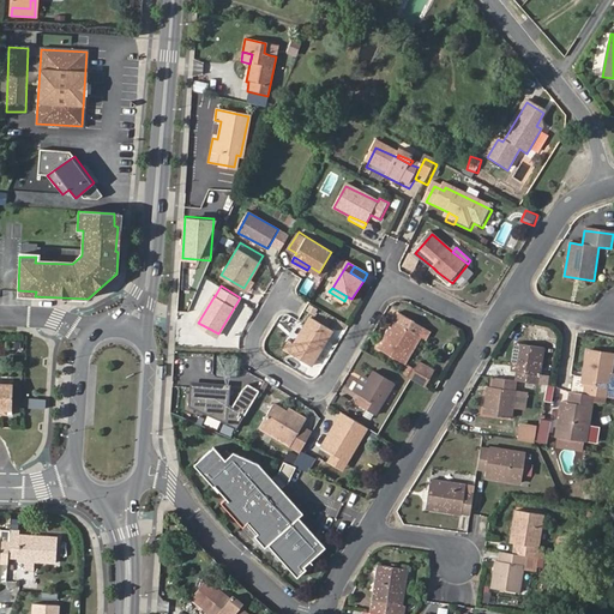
[(235,312),(245,317),(251,306),(240,301),(235,312)]
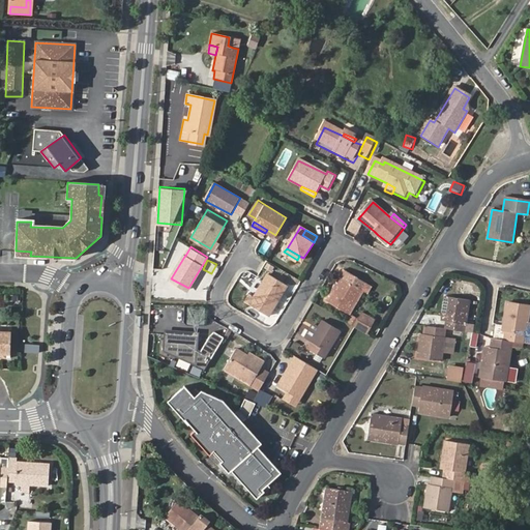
[(344,276),(334,291),(329,300),(349,312),(363,288),(355,284),(358,277),(344,269),(341,275),(344,276)]
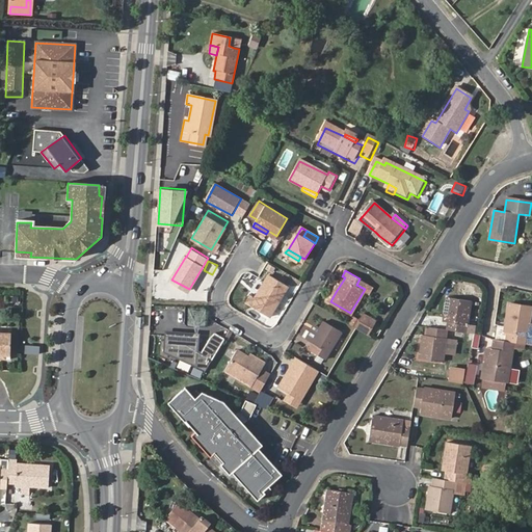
[(276,307),(290,284),(272,273),(258,295),(253,293),(247,301),(270,315),(276,307)]
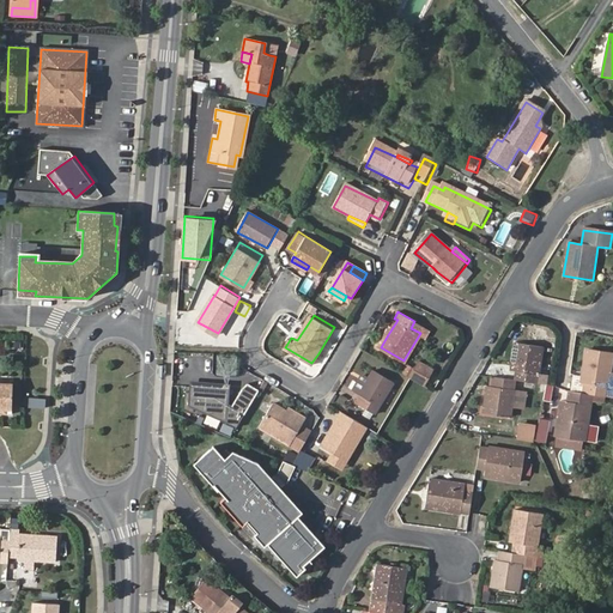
[(383,335),(387,337),(398,320),(394,319),(383,335)]
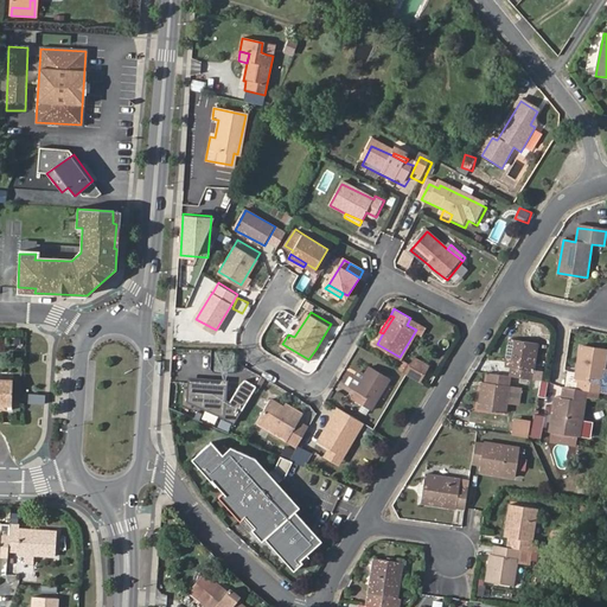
[(407,325),(416,330),(420,323),(410,318),(407,325)]
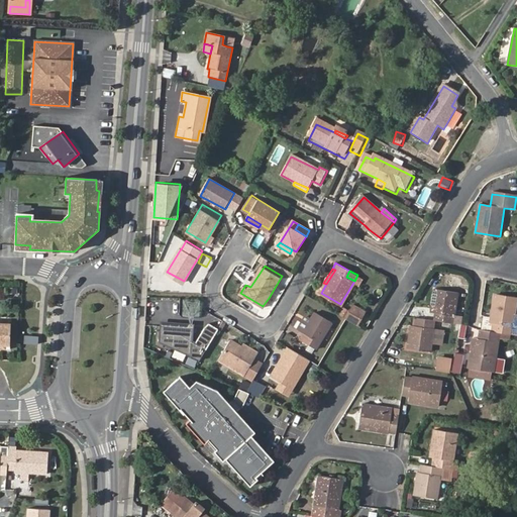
[(435,312),(434,319),(449,321),(450,314),(454,315),(458,292),(433,289),(430,307),(436,308),(435,312)]
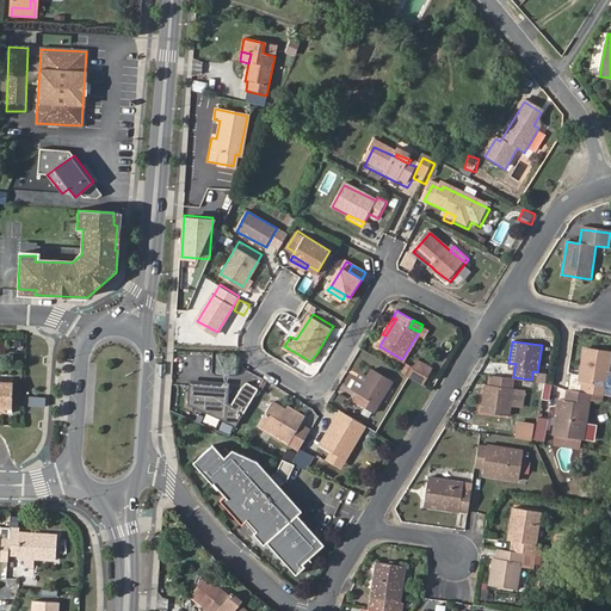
[(590,394),(606,396),(610,357),(610,352),(582,349),(579,375),(584,376),(582,382),(581,393),(590,394)]
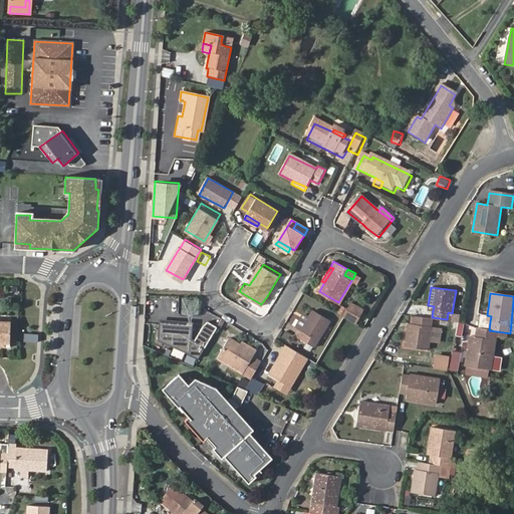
[(351,301),(343,314),(346,316),(354,321),(362,308),(351,301)]
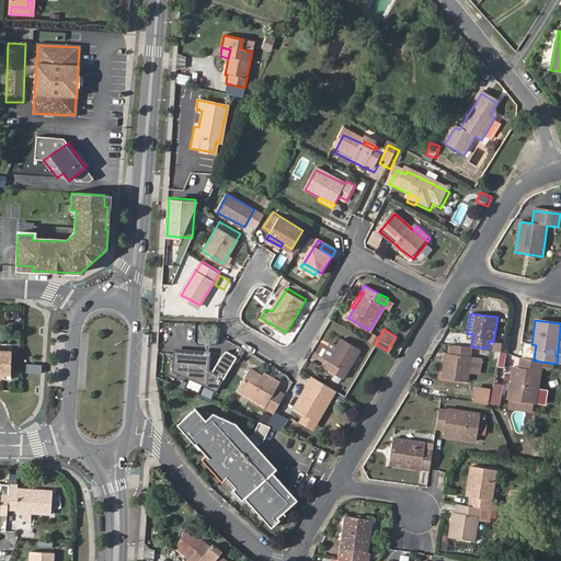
[(363,347),(344,336),(331,358),(335,361),(331,368),(345,377),(363,347)]
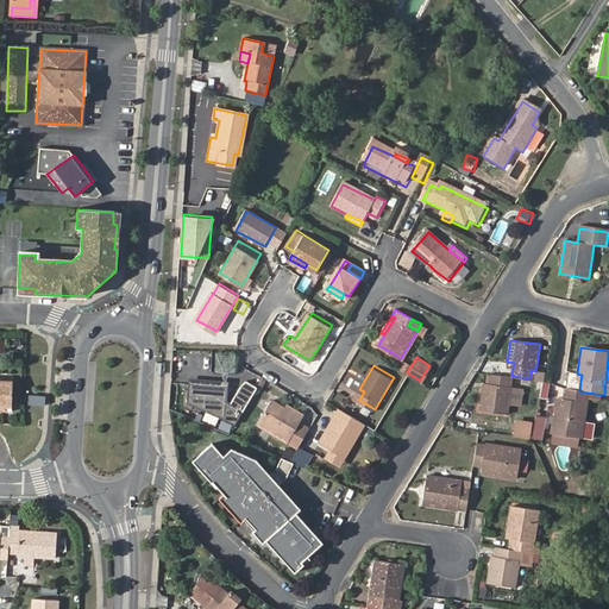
[(488,389),(482,388),(479,410),(507,414),(512,378),(490,375),(489,384),(488,389)]
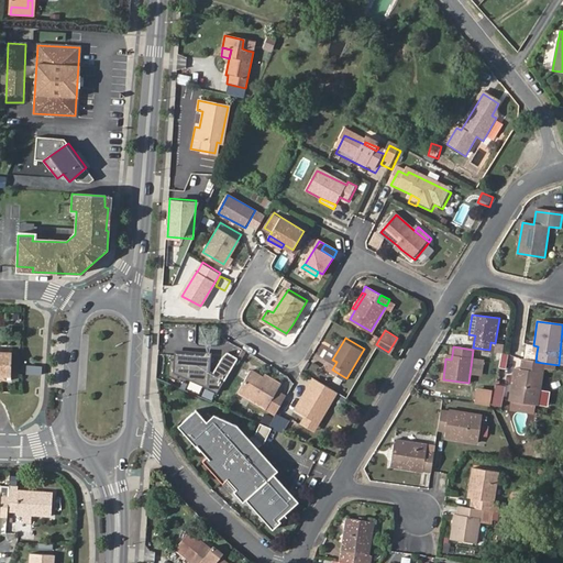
[(11,353),(0,352),(0,375),(6,376),(11,376),(11,353)]
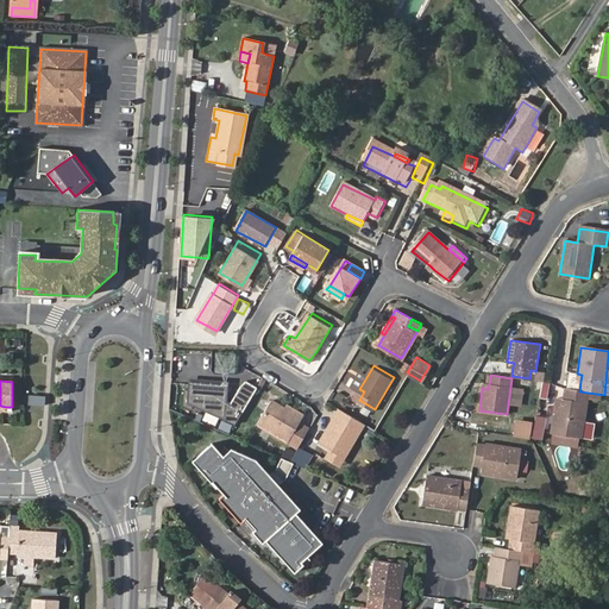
[(232,405),(244,412),(258,387),(248,381),(243,385),(232,405)]
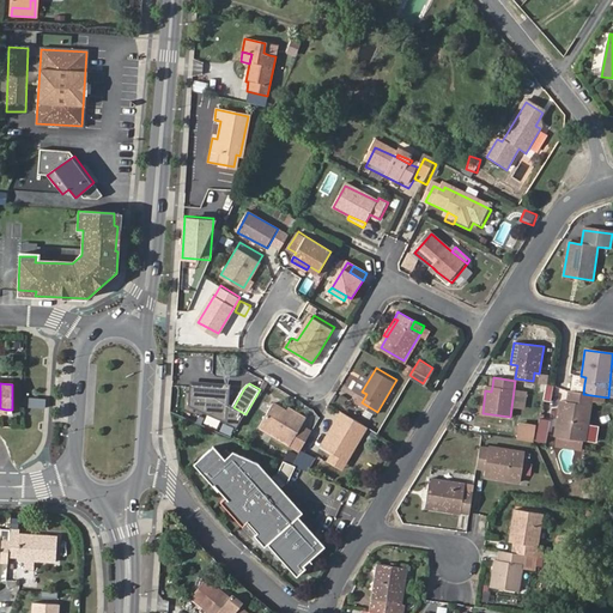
[(230,422),(231,387),(194,384),(193,404),(230,422)]
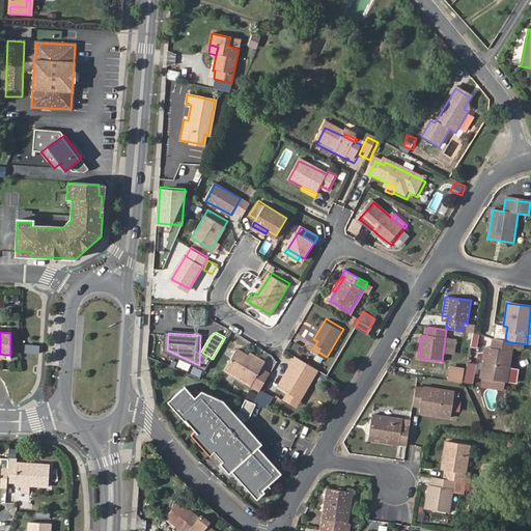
[(506,382),(512,342),(505,341),(493,339),(491,347),(484,346),(480,379),(482,379),(503,382),(506,382)]
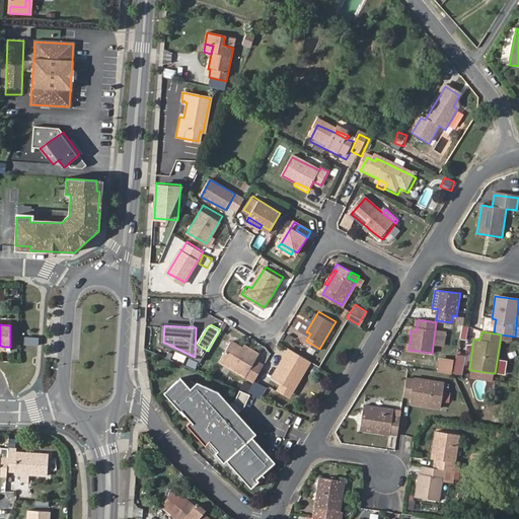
[(40,346),(41,337),(25,336),(24,344),(40,346)]
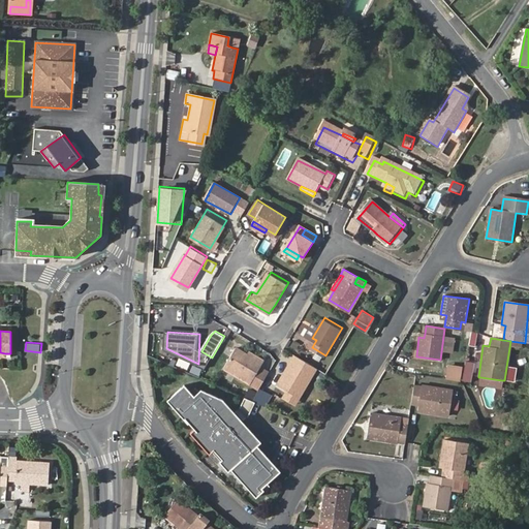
[(237,347),(225,368),(253,383),(267,361),(250,351),(249,353),(237,347)]
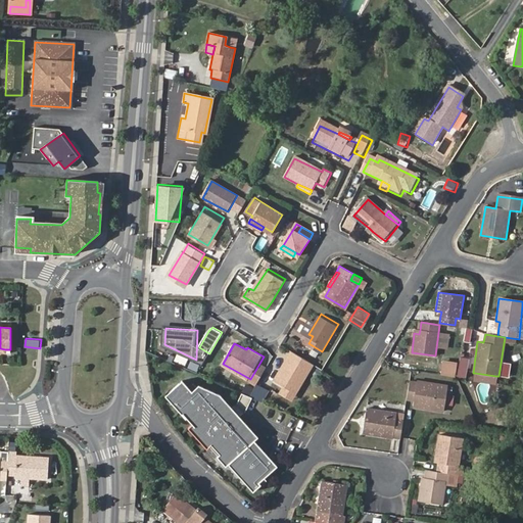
[(296,391),(315,363),(293,349),(284,363),(288,365),(279,381),(285,385),(296,391)]
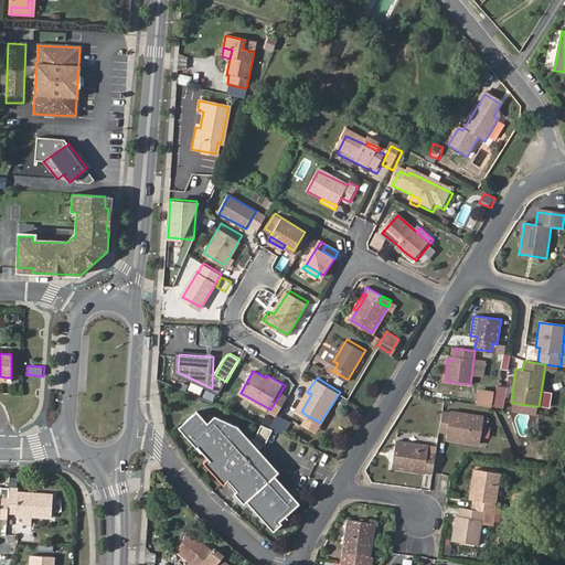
[(311,394),(307,392),(297,409),(301,412),(311,394)]
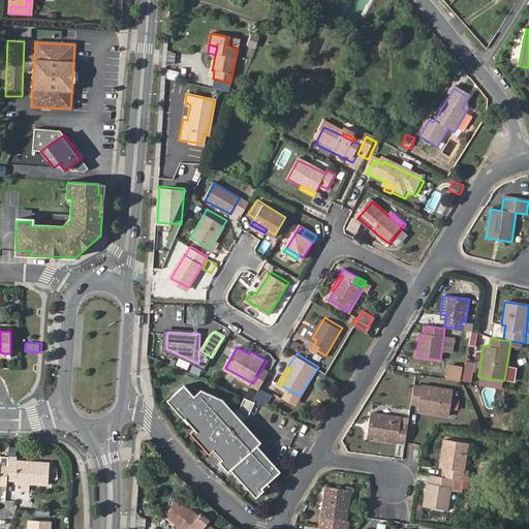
[(453,380),(462,381),(464,369),(455,368),(453,380)]
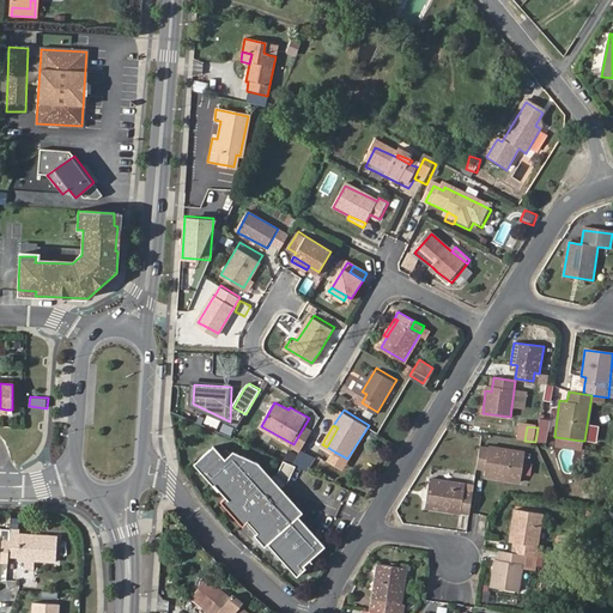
[(580,449),(581,441),(557,437),(556,445),(580,449)]
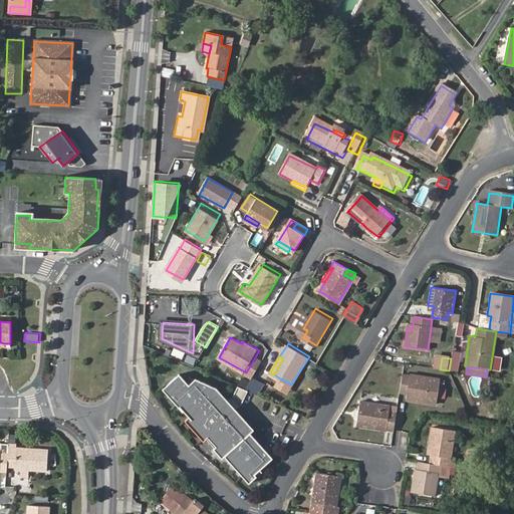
[(178,373),(163,388),(188,416),(184,419),(202,439),(206,435),(215,445),(213,447),(222,457),(224,455),(247,481),(254,474),(254,473),(272,456),(250,432),(253,428),(215,387),(195,378),(188,383),(178,373)]
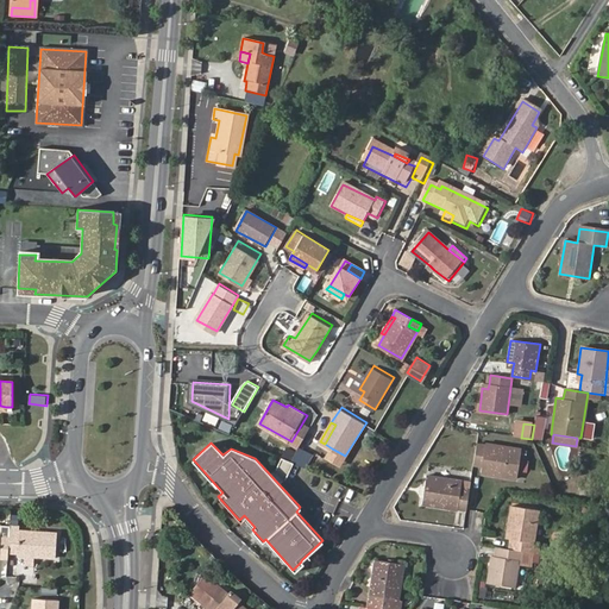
[(300,462),(308,450),(301,445),(294,458),(300,462)]
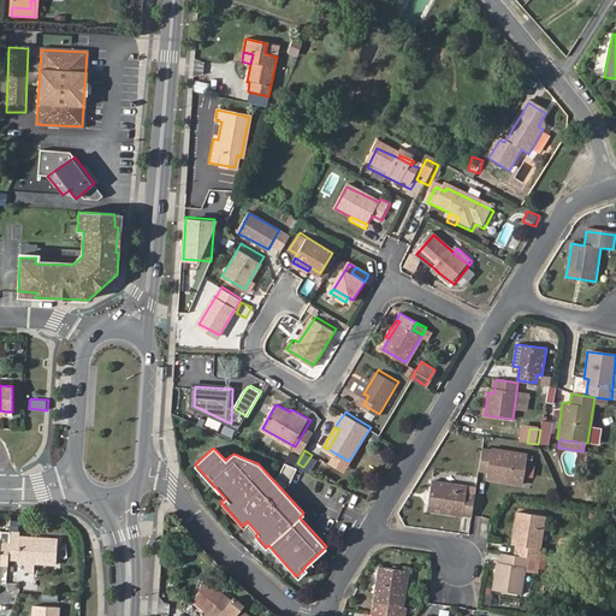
[(491,452),(483,451),(480,471),(489,472),(486,479),(522,485),(527,457),(491,451),(491,452)]
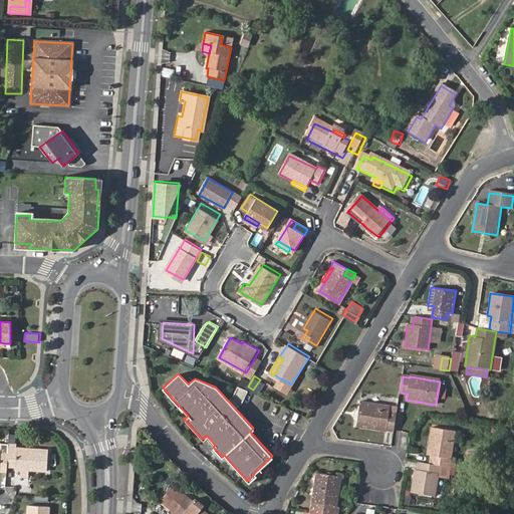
[(287,392),(291,384),(280,378),(277,384),(287,392)]
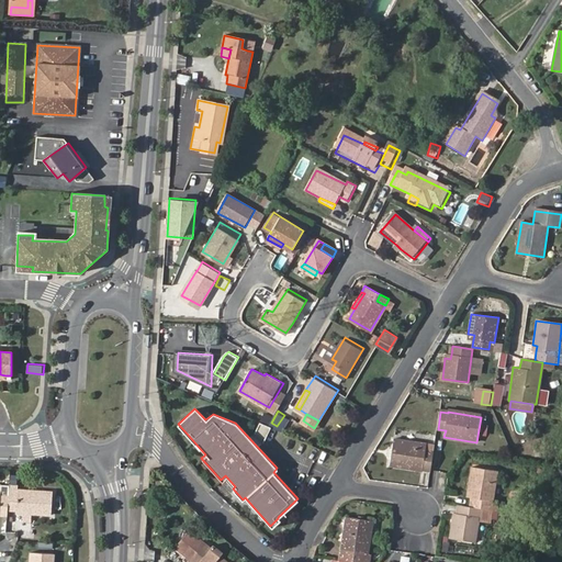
[(283,429),(290,418),(284,415),(277,426),(283,429)]
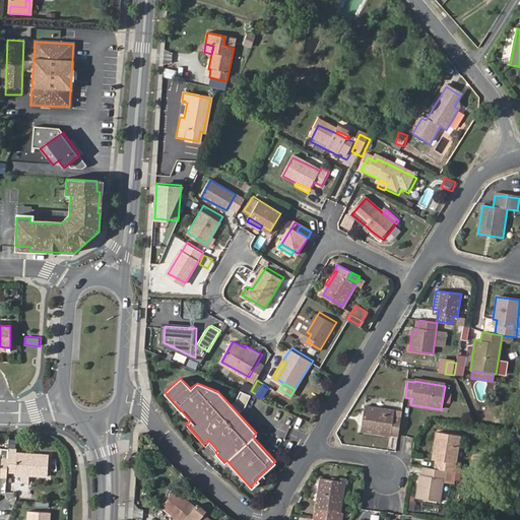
[(392,435),(399,436),(401,419),(394,418),(395,411),(364,406),(360,432),(392,437),(392,435)]
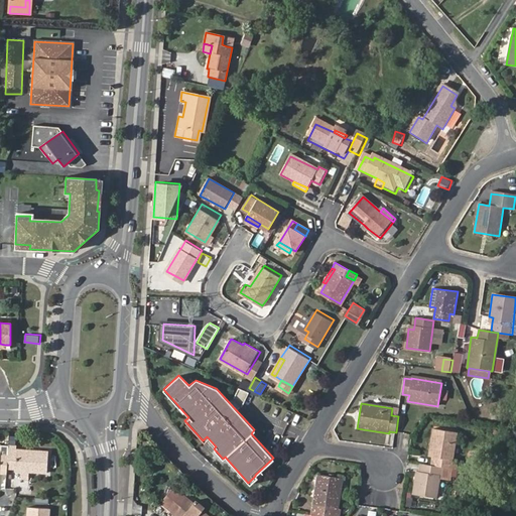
[(449,468),(455,469),(457,461),(453,461),(457,432),(432,429),(428,453),(433,453),(433,458),(432,466),(444,468),(449,468)]
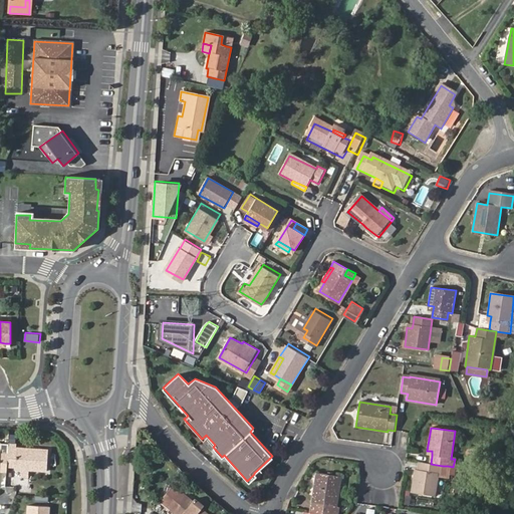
[(15,450),(7,449),(6,467),(14,468),(13,470),(18,470),(18,475),(23,476),(23,470),(46,472),(47,450),(15,448),(15,450)]
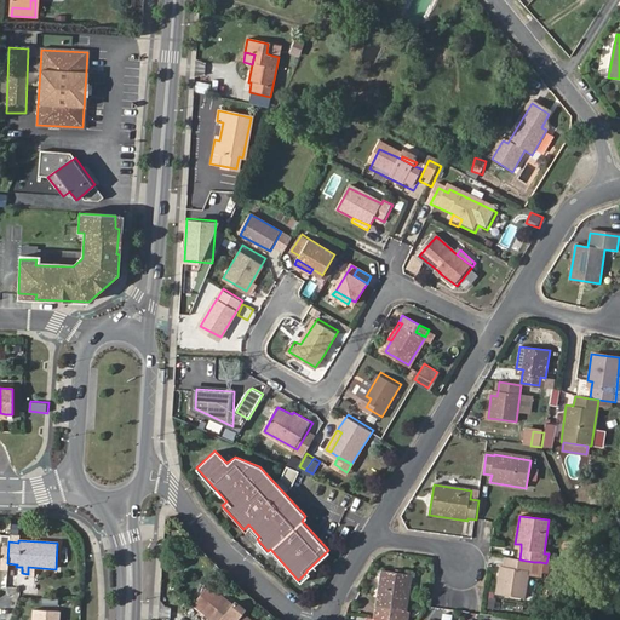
[(538,577),(540,562),(534,562),(520,560),(506,557),(505,567),(505,572),(499,570),(495,593),(526,598),(529,574),(538,577)]
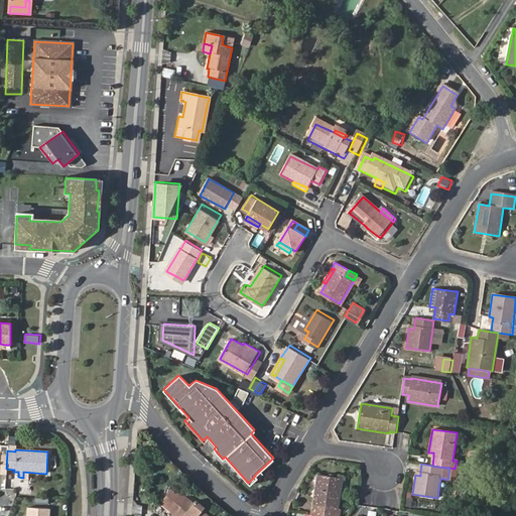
[(318,515),(334,515),(336,508),(337,509),(342,479),(319,475),(314,505),(311,505),(310,515),(318,515)]
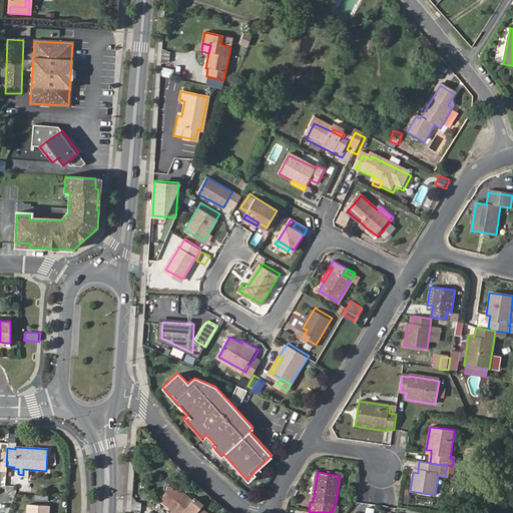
[(190,500),(184,495),(170,483),(157,497),(172,509),(176,512),(205,512),(199,507),(201,504),(192,497),(190,500)]
